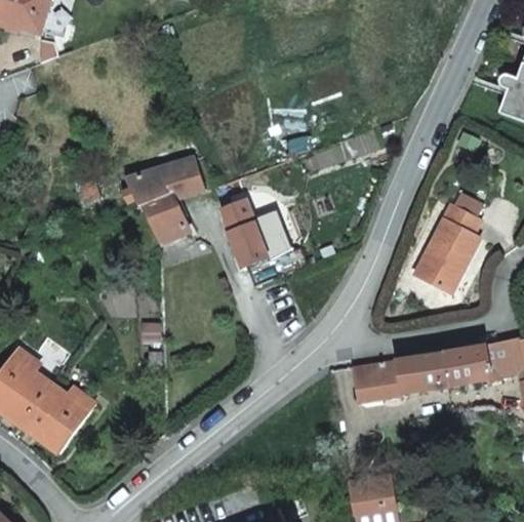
[(0,22),(36,33),(45,0),(1,0),(0,7),(0,22)]
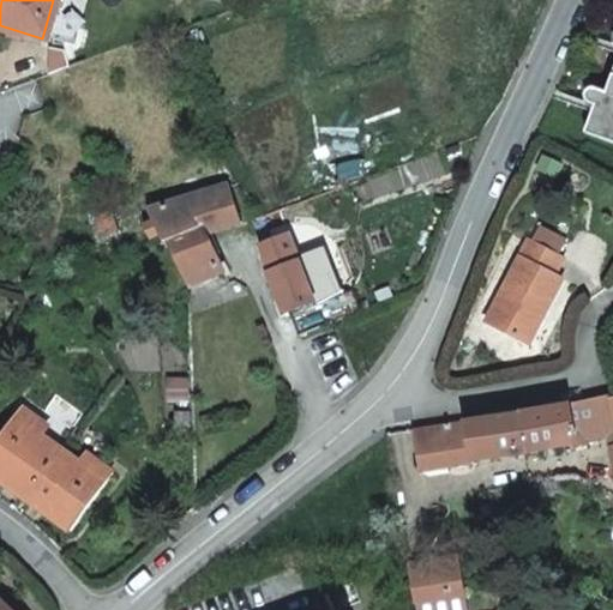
[(612,24),(611,26),(607,30),(607,32),(607,36),(608,37),(612,38),(612,55),(601,88),(595,85),(593,84),(589,84),(587,85),(583,88),(583,91),(582,94),(583,96),(584,97),(593,101),(583,127),(612,139),(612,24)]
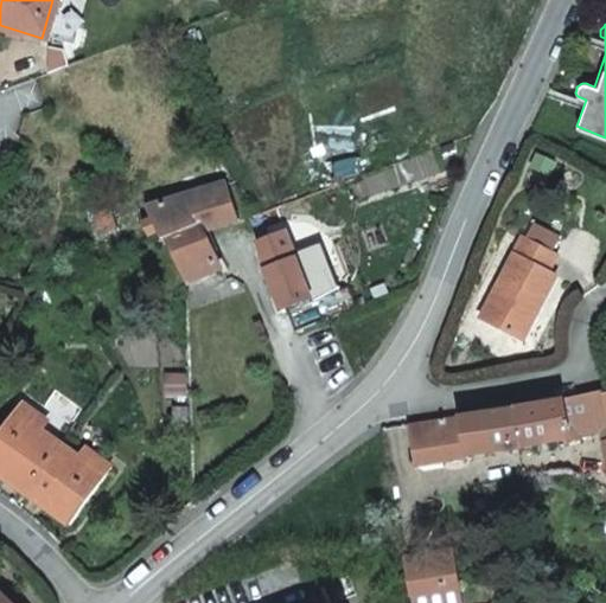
[(152,222),(135,230),(144,247),(164,236),(182,282),(219,267),(201,228),(237,216),(224,178),(142,201),(152,222)]
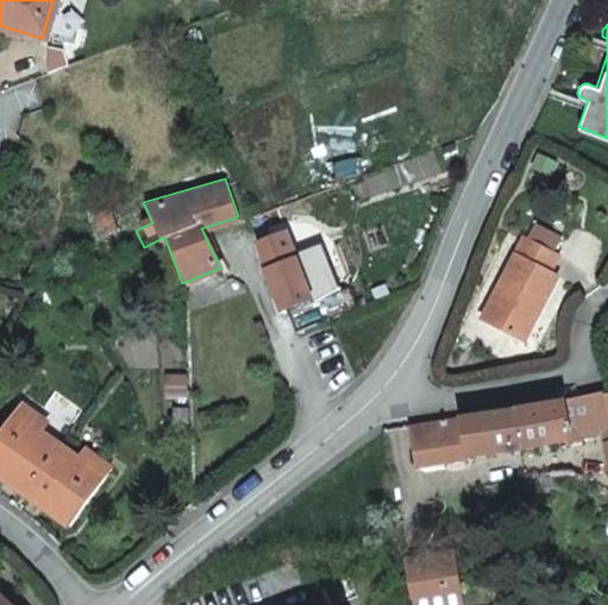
[(99,231),(116,225),(110,207),(92,213),(99,231)]
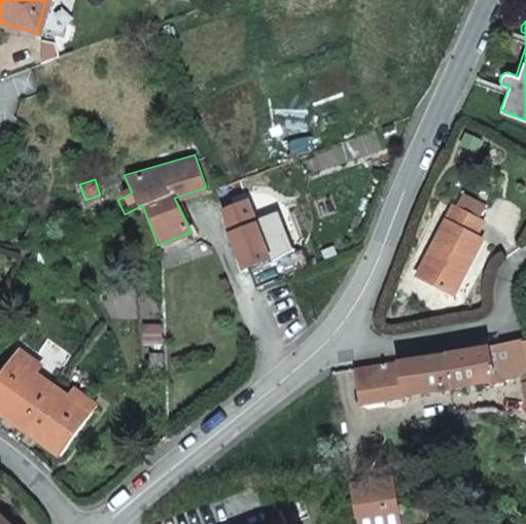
[(267,216),(259,197),(247,203),(253,221),(267,216)]
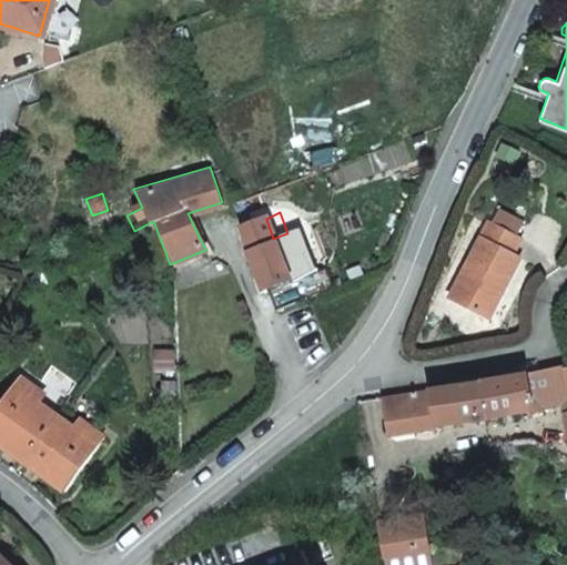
[(266,219),(264,213),(239,224),(244,248),(260,289),(271,284),(273,289),(265,291),(273,310),(283,305),(299,299),(327,286),(319,268),(296,276),(295,273),(287,275),(273,239),(266,219)]
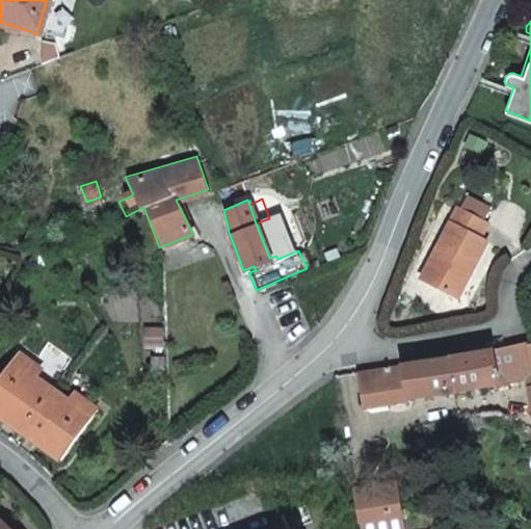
[(485,237),(478,234),(486,218),(457,203),(420,273),(453,291),(466,267),(469,268),(485,237)]
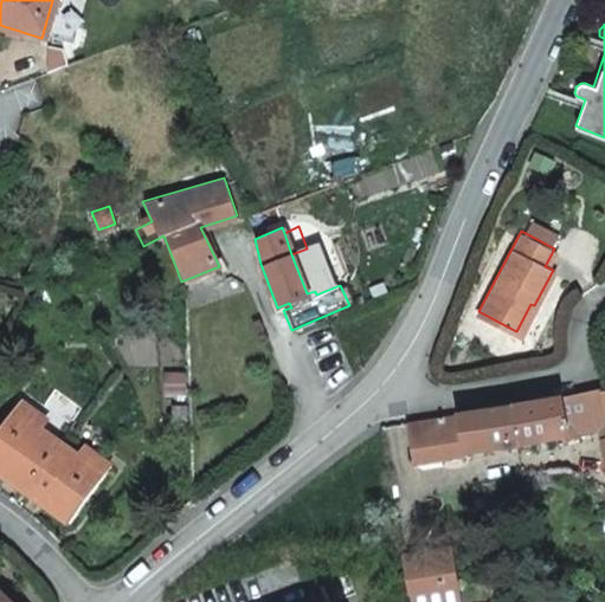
[(34,297),(38,284),(32,282),(29,296),(34,297)]
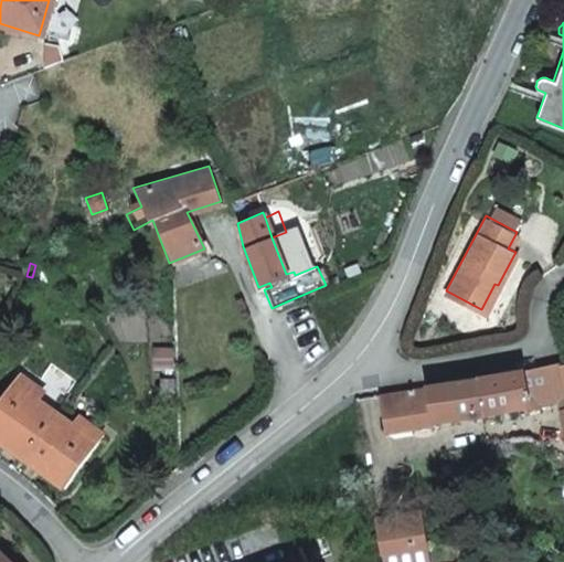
[(169,342),(152,343),(153,362),(170,362),(169,342)]
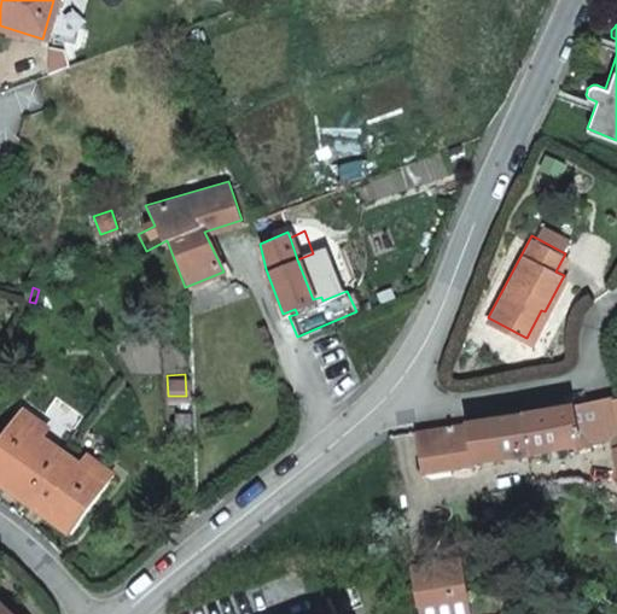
[(616,426),(610,402),(516,413),(524,452),(576,443),(576,438),(610,432),(616,431),(616,426)]
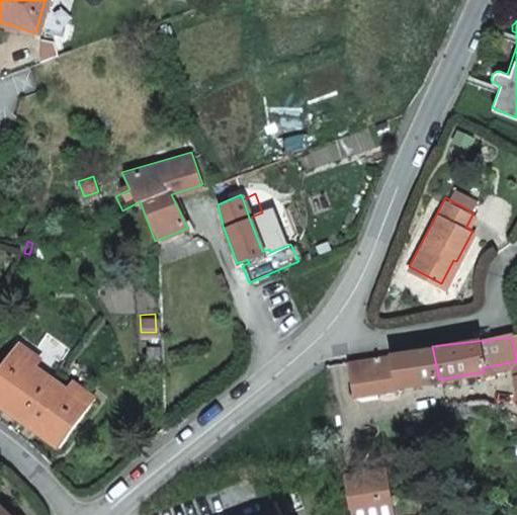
[(0,361),(0,402),(21,418),(49,377),(23,359),(29,351),(15,340),(0,361)]
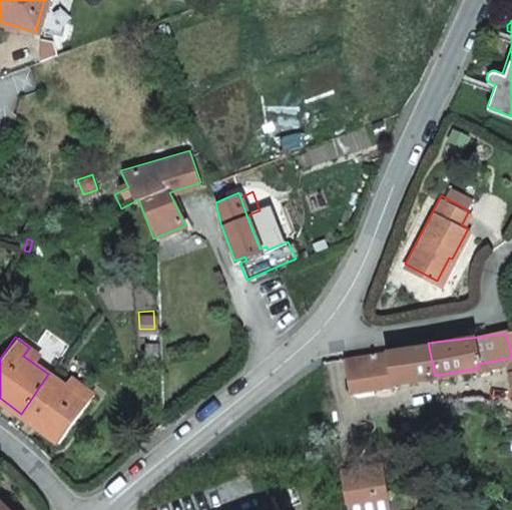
[(435,376),(428,343),(368,350),(344,353),(348,387),(373,383),(372,378),(385,379),(394,383),(435,376)]
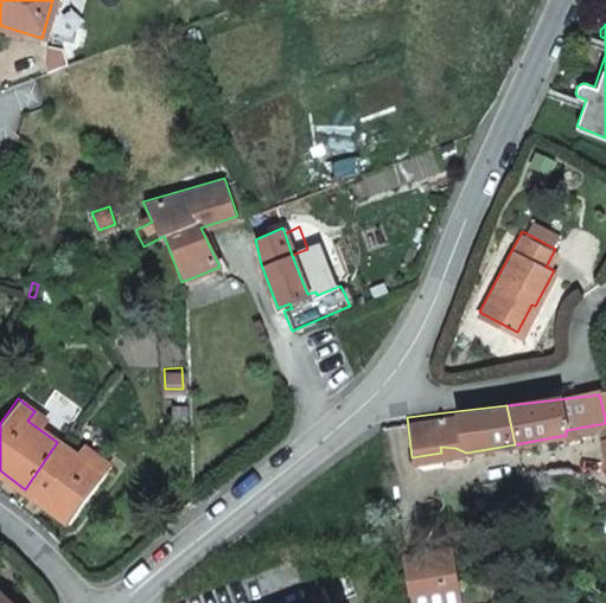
[(69,520),(108,463),(90,451),(84,460),(57,442),(25,489),(69,520)]
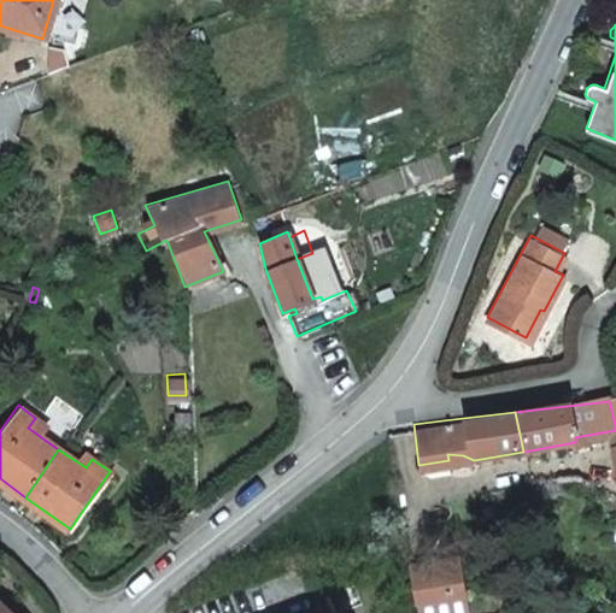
[(464,594),(458,556),(443,559),(449,596),(464,594)]
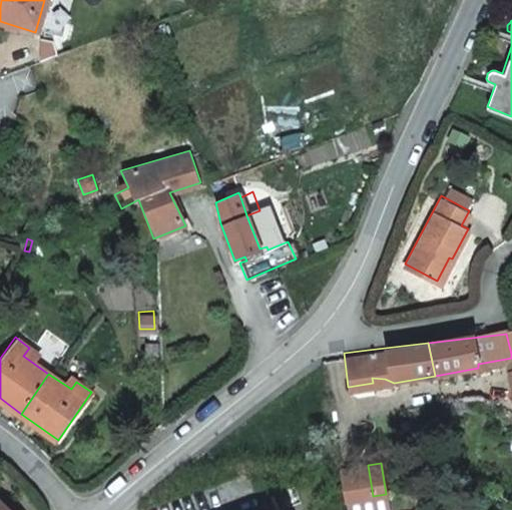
[(388,509),(386,494),(373,496),(368,465),(362,466),(367,497),(369,509),(388,509)]
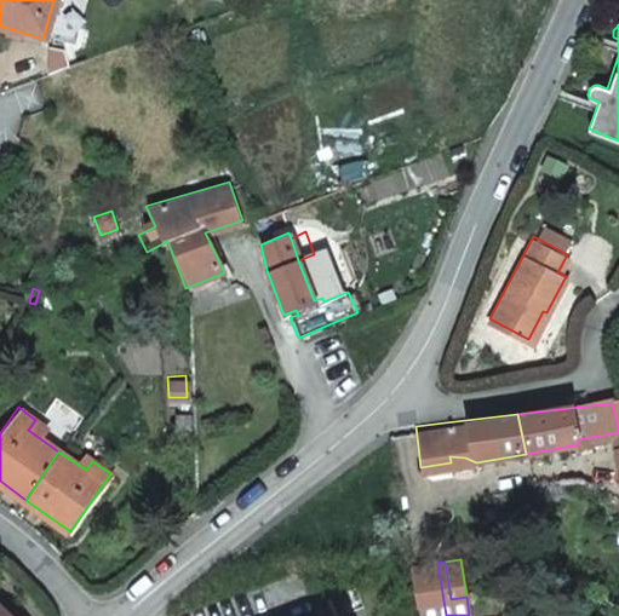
[(446,615),(443,600),(437,563),(412,566),(418,604),(419,615),(446,615)]
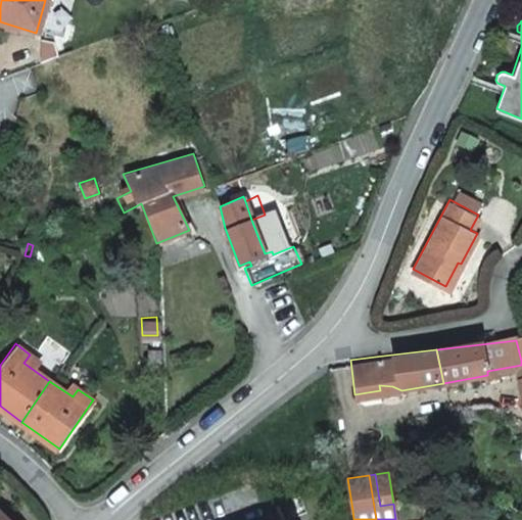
[(11,519),(0,508),(0,519),(11,519)]
